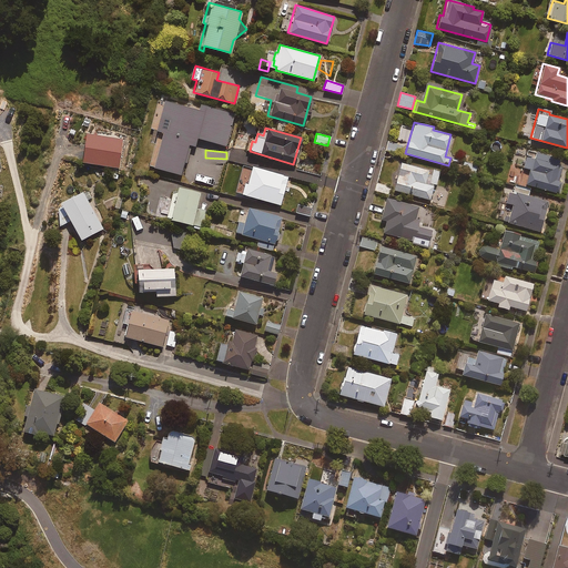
[(561,165),(526,155),(523,168),(528,169),(525,184),(557,192),(559,183),(557,182),(561,165)]
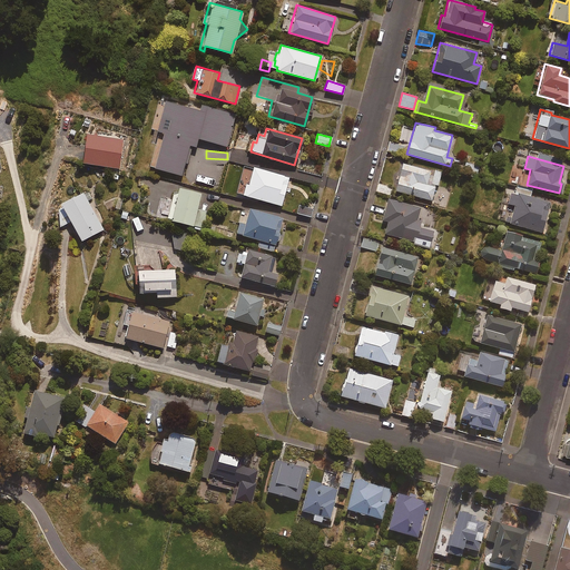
[(440,174),(401,163),(393,189),(430,200),(434,185),(438,185),(440,174)]
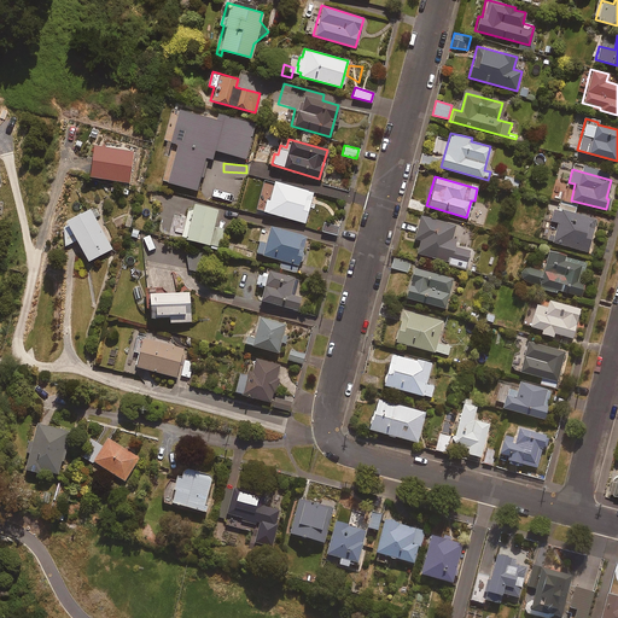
[(312,191),(272,181),(264,213),(304,222),(312,191)]
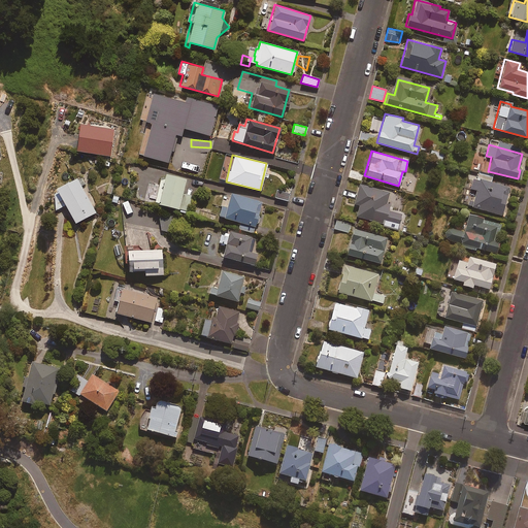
[(185,178),(163,172),(155,203),(187,210),(191,195),(180,193),(185,178)]
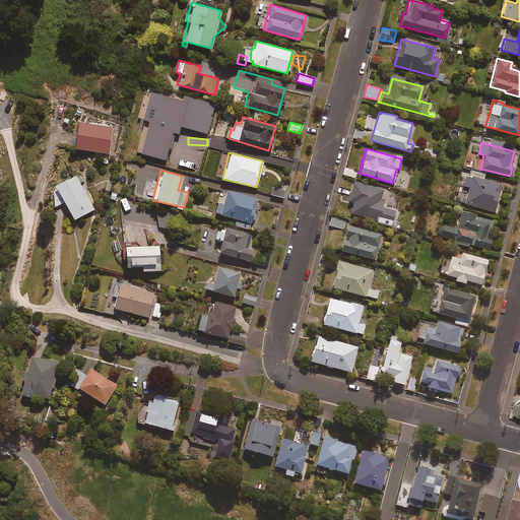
[(484,174),(471,170),(469,177),(464,176),(462,185),(468,187),(463,202),(493,211),(501,184),(483,178),(484,174)]
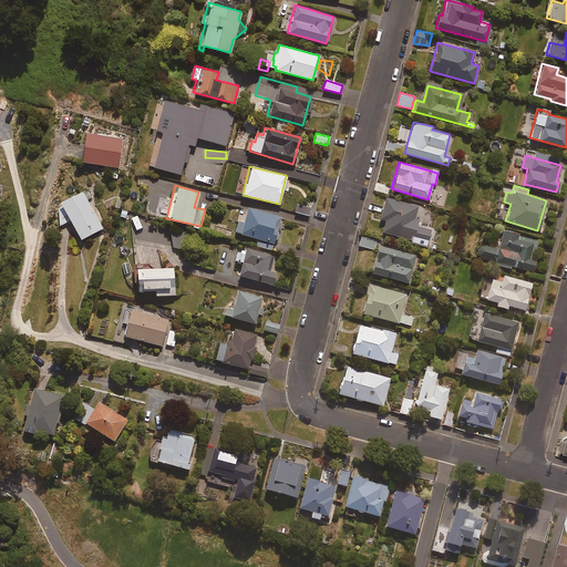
[(89,191),(83,194),(81,191),(55,204),(58,225),(68,219),(79,239),(101,227),(86,200),(92,198),(89,191)]
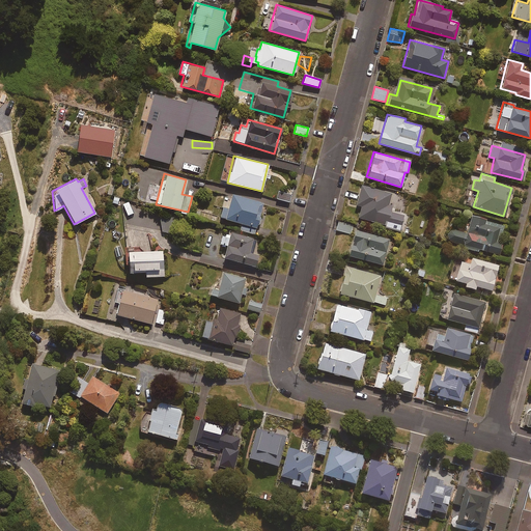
[(390,194),(361,186),(356,203),(360,204),(357,217),(385,224),(384,227),(399,231),(403,216),(390,212),(392,205),(387,204),(390,194)]
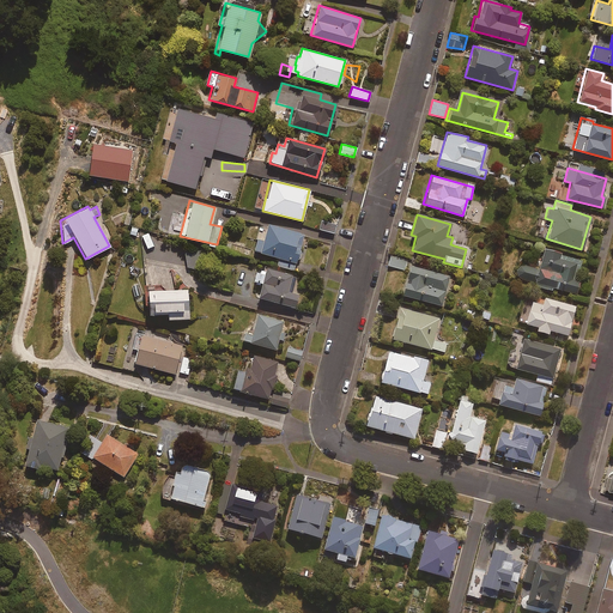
[(337,222),(322,217),(319,229),(333,234),(337,222)]
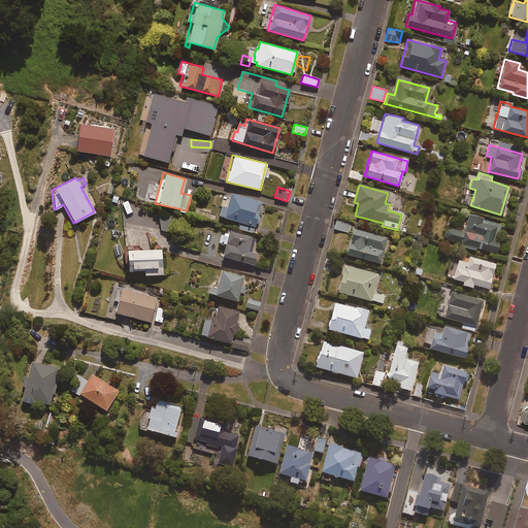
[(218,216),(238,222),(236,228),(253,232),(262,202),(230,193),(225,206),(221,205),(218,216)]
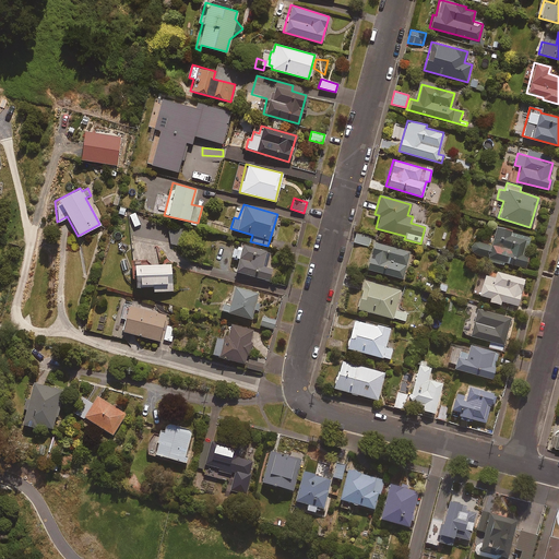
[(528,237),(496,226),(489,245),(474,240),(470,253),(502,264),(503,261),(524,268),(528,254),(523,253),(528,237)]
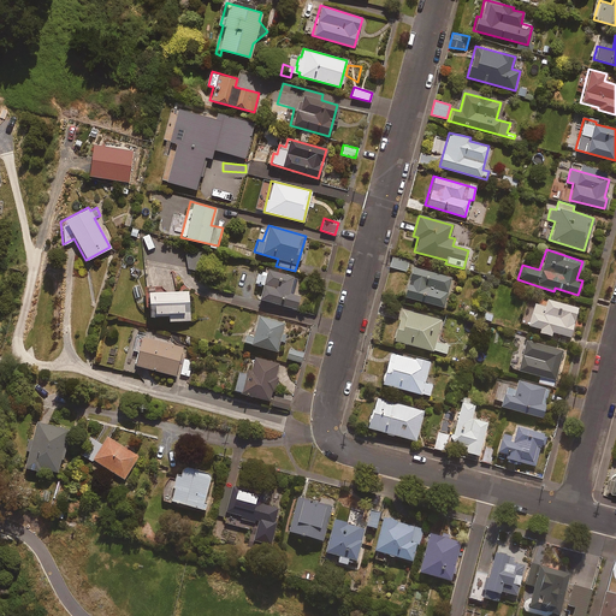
[(391,256),(389,267),(406,272),(408,260),(391,256)]
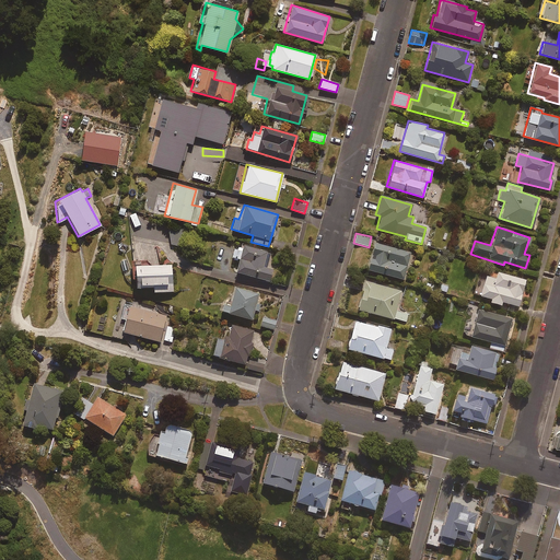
[(410,252),(373,242),(366,269),(403,279),(410,252)]
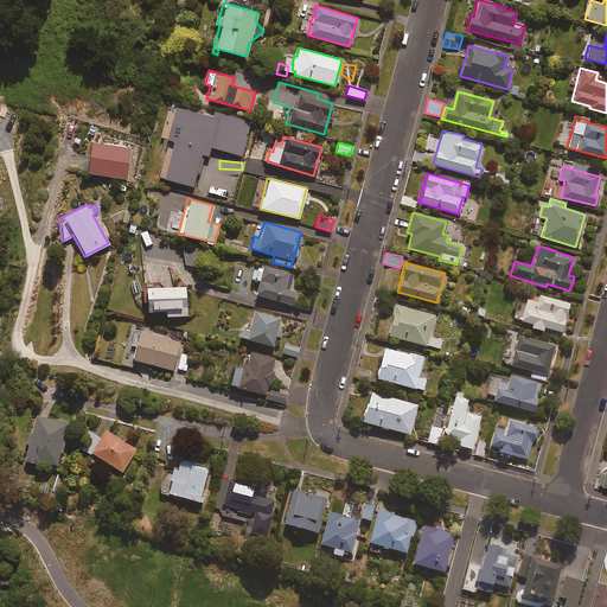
[(262,264),(261,269),(253,267),(249,279),(257,281),(254,294),(291,305),(294,292),(287,289),(292,273),(262,264)]
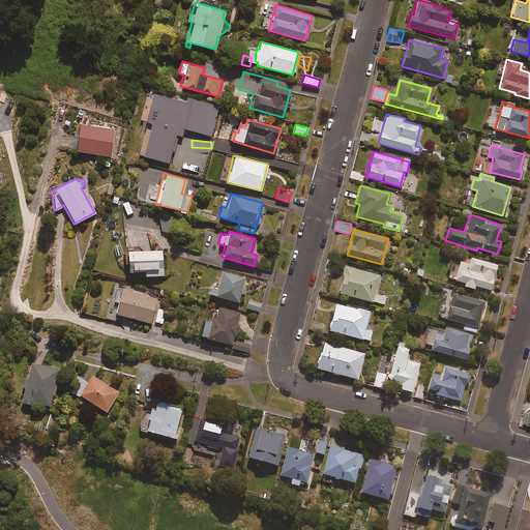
[(162,251),(124,252),(124,259),(129,259),(130,272),(144,272),(144,276),(163,275),(162,251)]
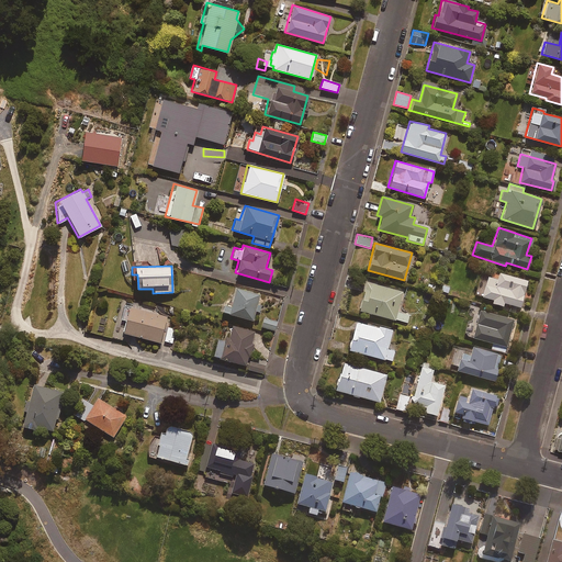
[(527,280),(498,272),(496,279),(486,277),(481,296),(492,300),(491,303),(502,305),(503,302),(519,307),(527,280)]
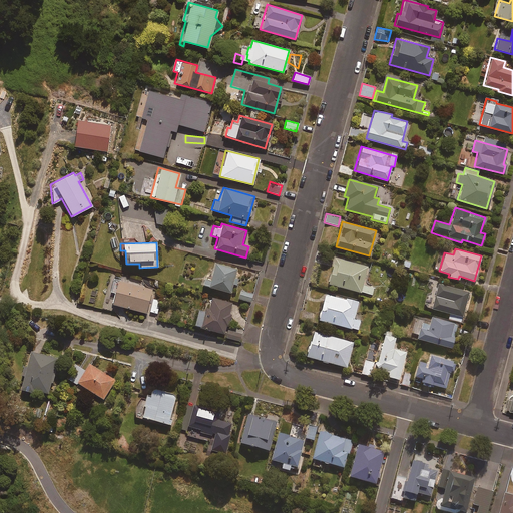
[(367,267),(334,258),(327,283),(372,295),(374,288),(363,285),(367,267)]
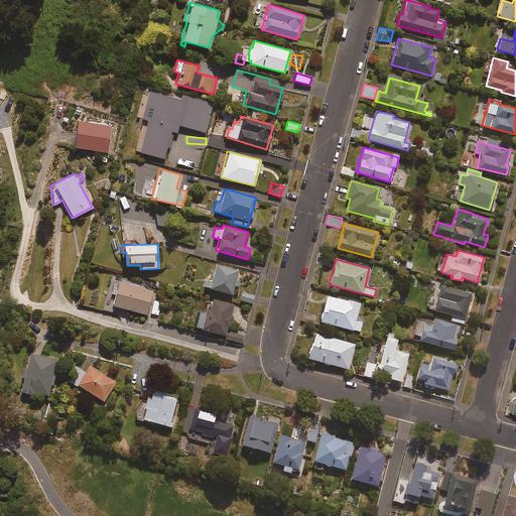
[(414,263),(405,260),(402,267),(412,270),(414,263)]
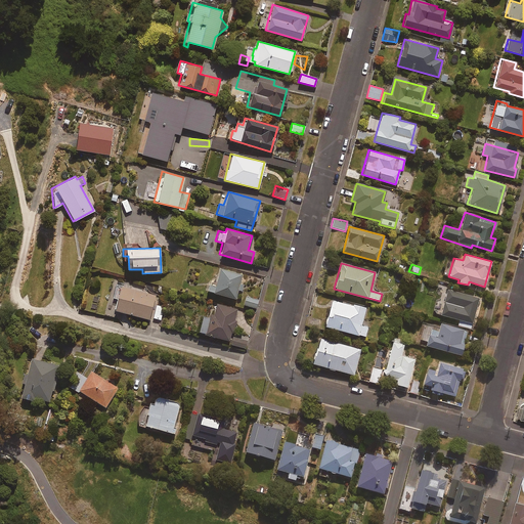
[(242,274),(219,267),(214,285),(208,282),(206,290),(234,299),(237,290),(242,291),(244,285),(239,284),(242,274)]
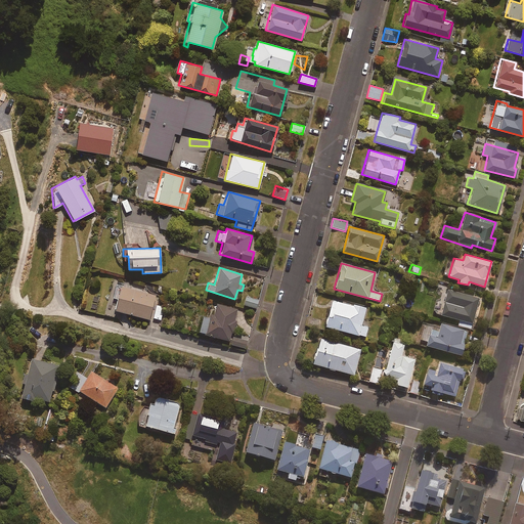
[(158,297),(121,287),(114,311),(150,320),(158,297)]
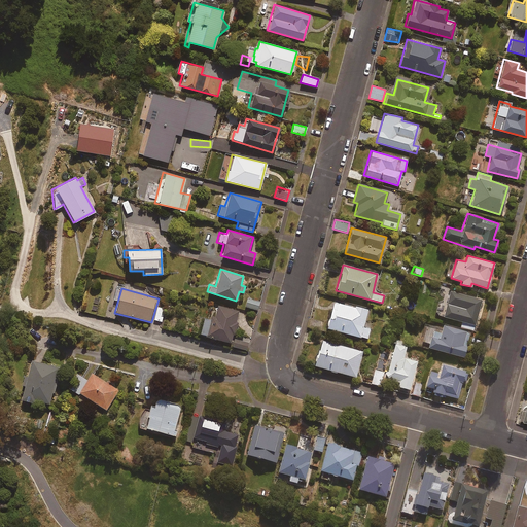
[(90,292),(83,291),(79,310),(85,311),(90,292)]
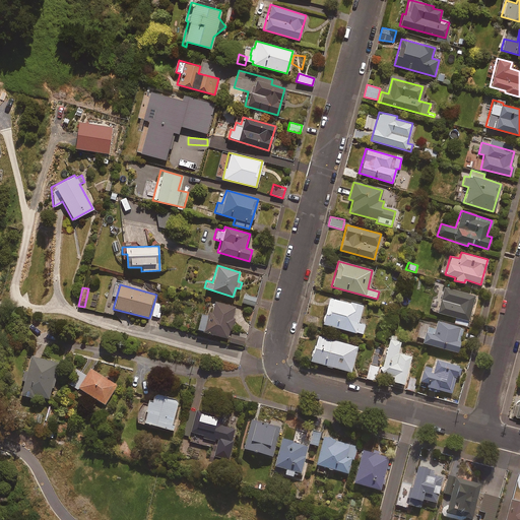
[(474,296),(443,287),(436,312),(455,317),(454,323),(466,326),(474,296)]
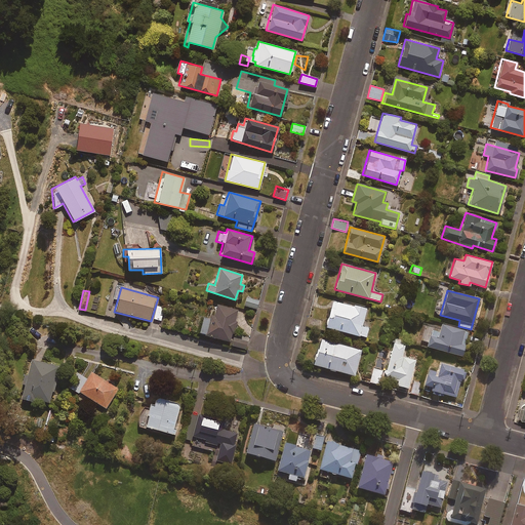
[(258,300),(245,297),(243,305),(256,309),(258,300)]
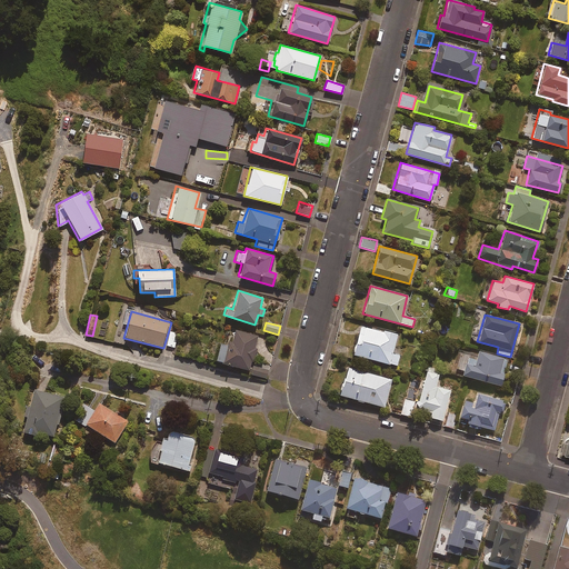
[(397,335),(360,326),(352,355),(396,366),(399,356),(391,353),(397,335)]
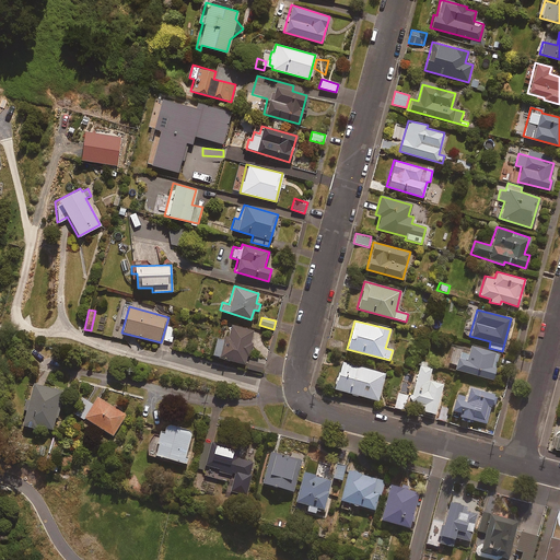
[(265,363),(248,359),(253,342),(249,342),(253,330),(230,323),(224,340),(214,338),(209,354),(237,362),(236,368),(261,375),(265,363)]
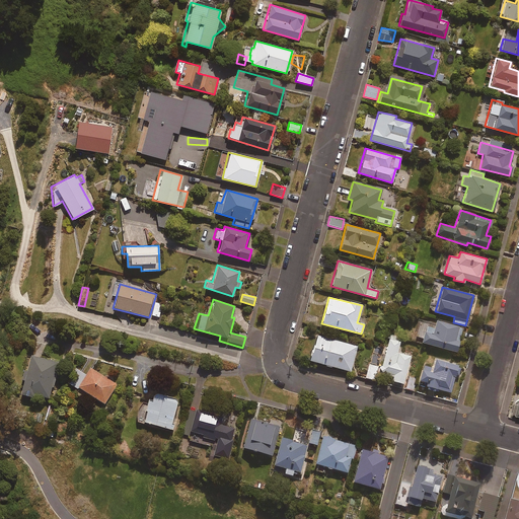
[(162,304),(155,302),(151,315),(159,317),(162,304)]
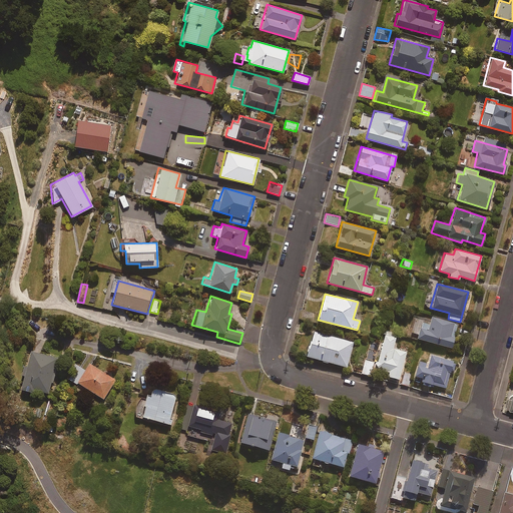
[(430,316),(429,321),(415,317),(410,336),(450,348),(457,324),(430,316)]
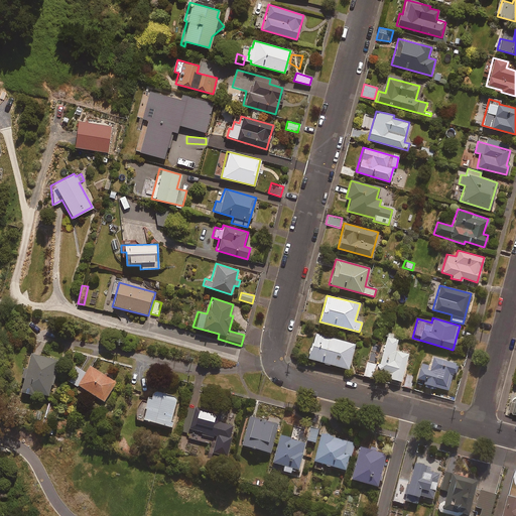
[(355,344),(314,333),(307,358),(348,369),(355,344)]
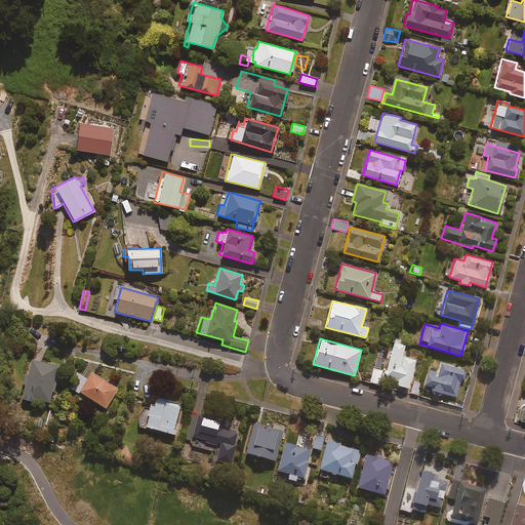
[(404,346),(393,342),(384,376),(397,380),(396,385),(407,388),(415,360),(401,356),(404,346)]
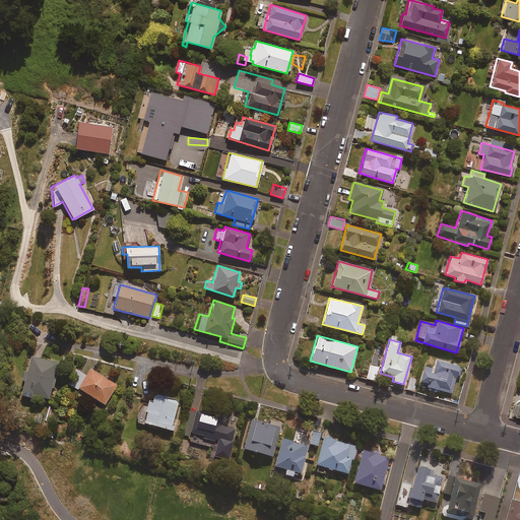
[(60,362),(31,354),(28,369),(25,368),(22,380),(25,381),(22,392),(51,399),(60,362)]
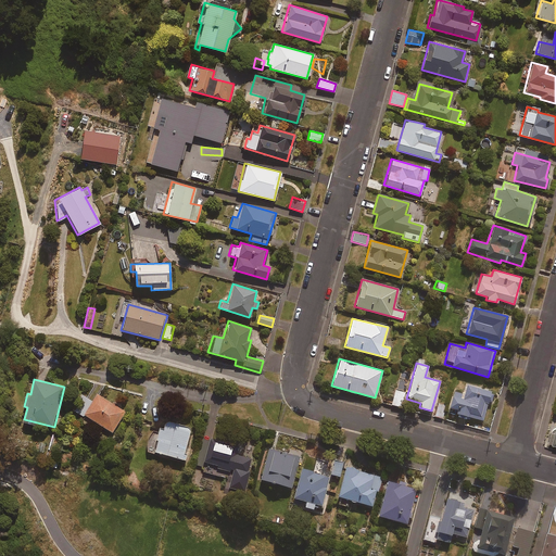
[(493,392),(466,383),(463,394),(453,391),(447,407),(456,409),(455,415),(465,418),(465,416),(482,420),(488,401),(491,402),(493,392)]
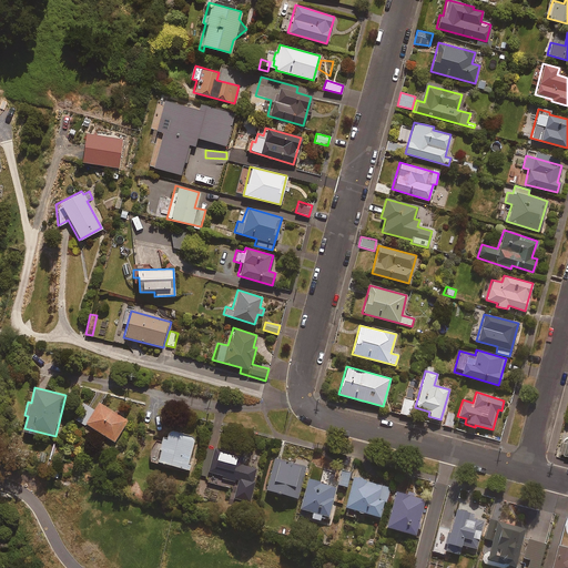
[(413,402),(403,399),(399,413),(409,416),(413,402)]
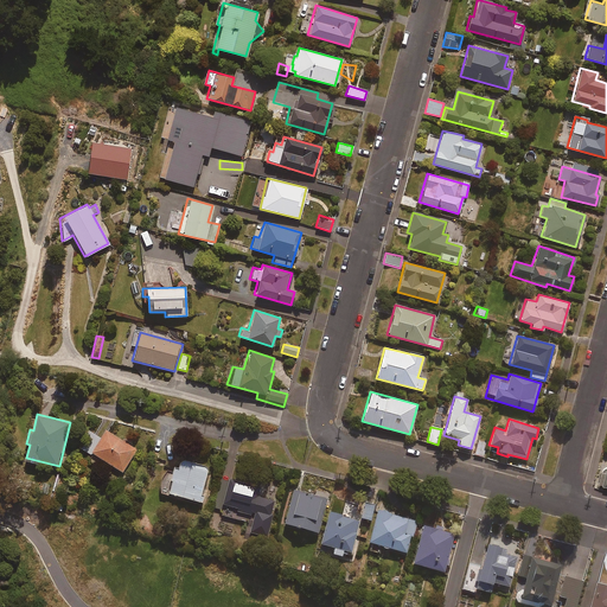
[(138,448),(107,429),(93,452),(123,471),(138,448)]
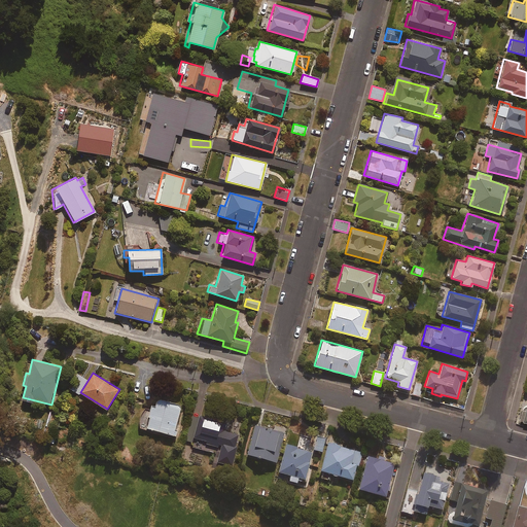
[(424,383),(415,380),(410,394),(420,397),(424,383)]
